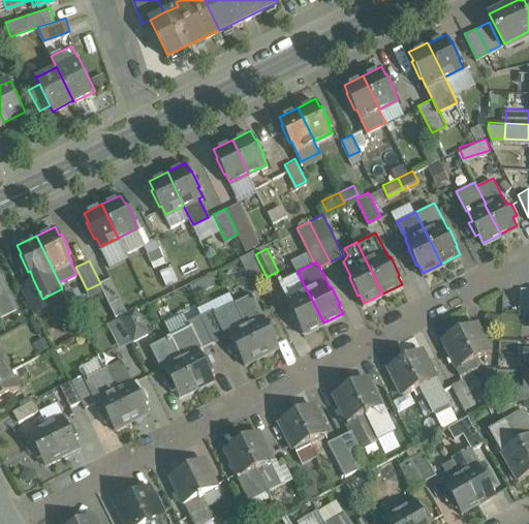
[(0,313),(17,306),(0,271),(0,313)]
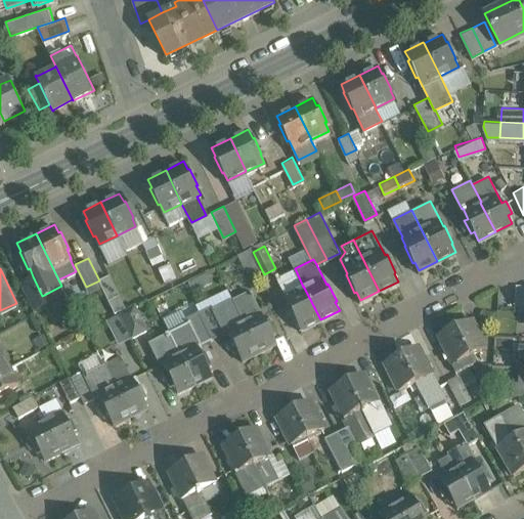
[(303,287),(295,268),(278,276),(277,274),(275,275),(286,295),(285,296),(289,304),(288,304),(296,321),(298,321),(302,330),(302,329),(320,319),(303,286),(303,287)]
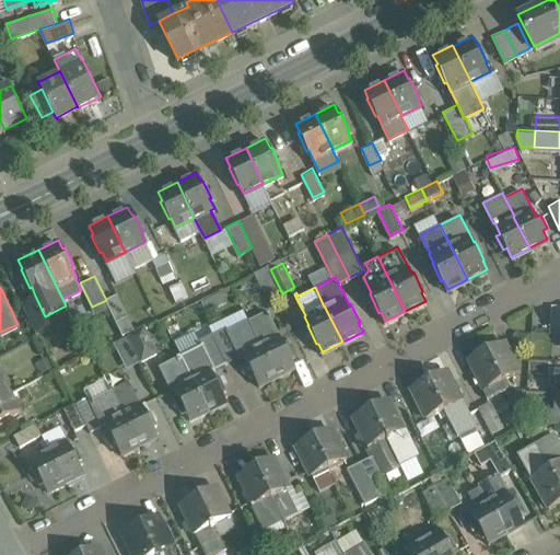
[(117,290),(105,296),(120,332),(132,326),(117,290)]
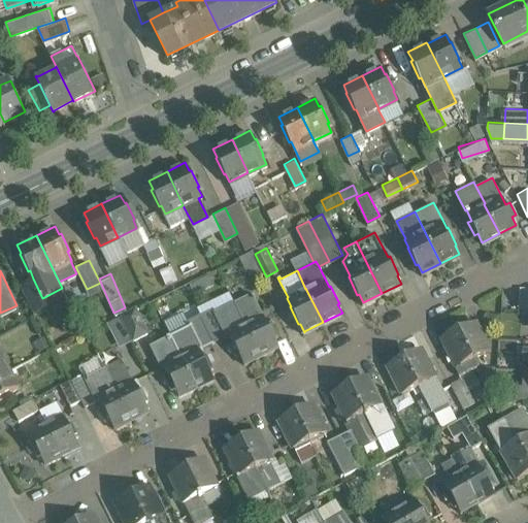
[(33,279),(21,285),(33,311),(47,303),(44,297),(42,298),(33,279)]
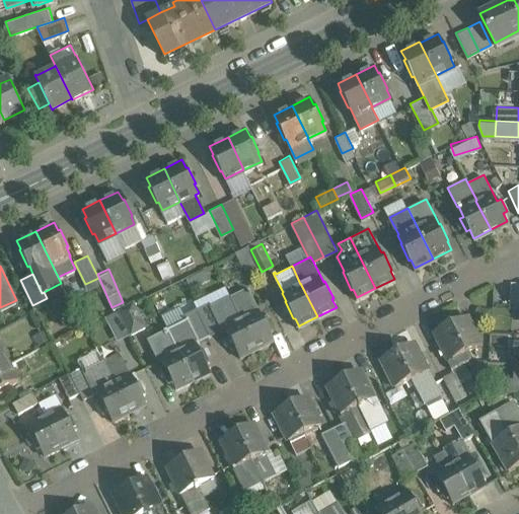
[(258,308),(248,287),(231,295),(256,346),(273,338),(269,329),(273,327),(267,315),(263,317),(258,309),(258,308)]
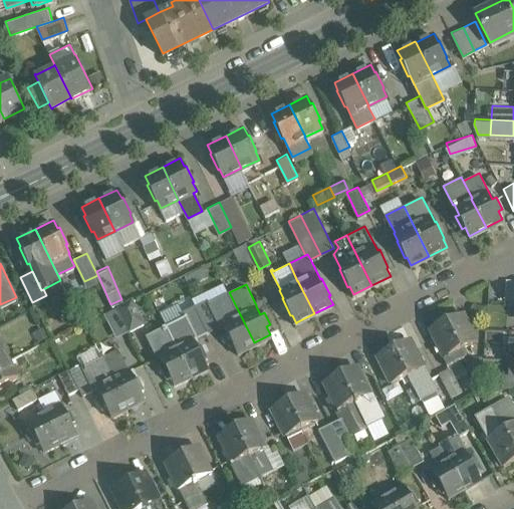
[(254,342),(229,292),(209,302),(208,303),(219,325),(220,325),(223,323),(227,330),(223,332),(229,345),(233,343),(237,351),(254,343),(254,342)]
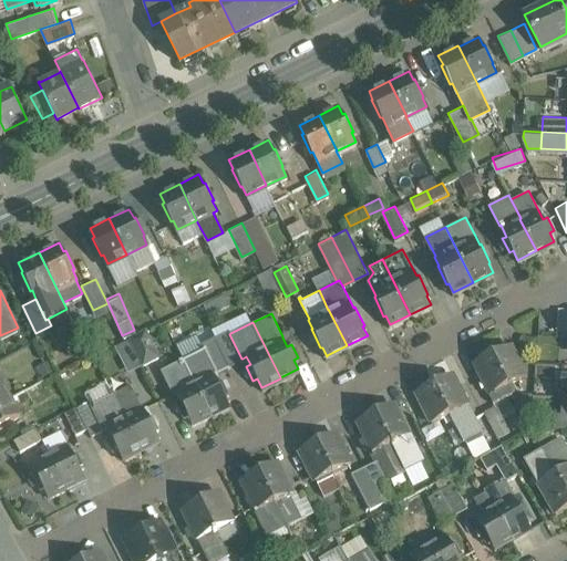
[(145,329),(131,336),(143,363),(158,354),(145,329)]
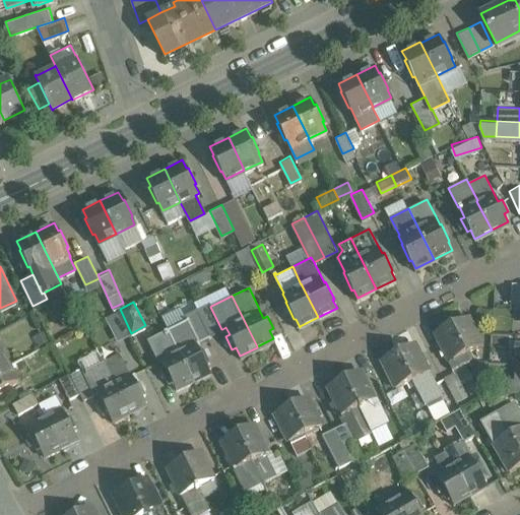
[(209,302),(197,308),(210,335),(221,329),(210,307),(211,306),(209,302)]
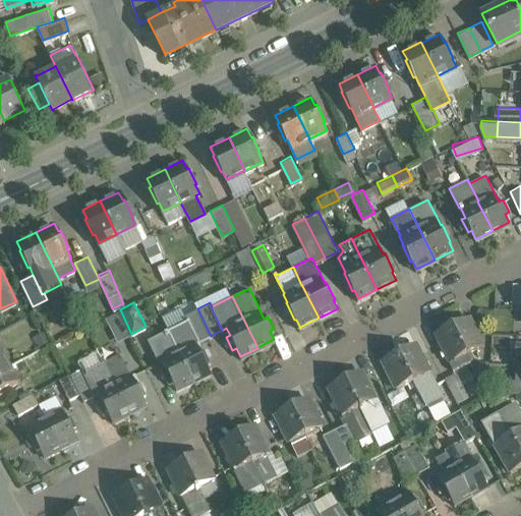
[(211,336),(197,308),(185,314),(187,319),(189,319),(199,341),(211,336)]
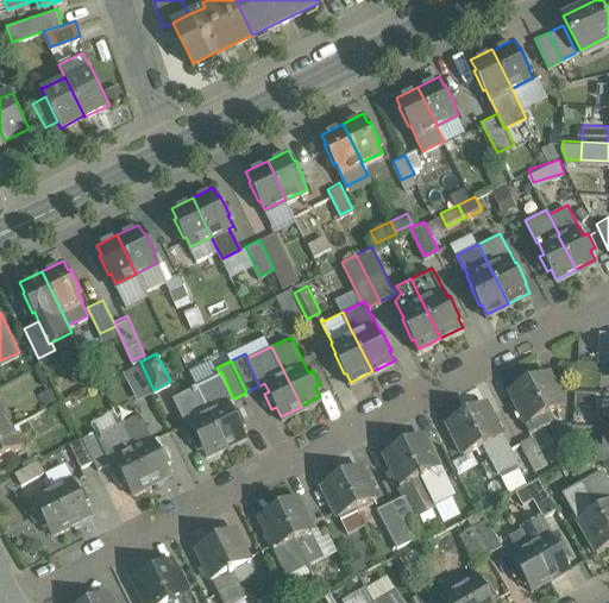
[(547,368),(528,377),(545,410),(564,401),(562,397),(564,396),(554,378),(553,379),(547,368)]
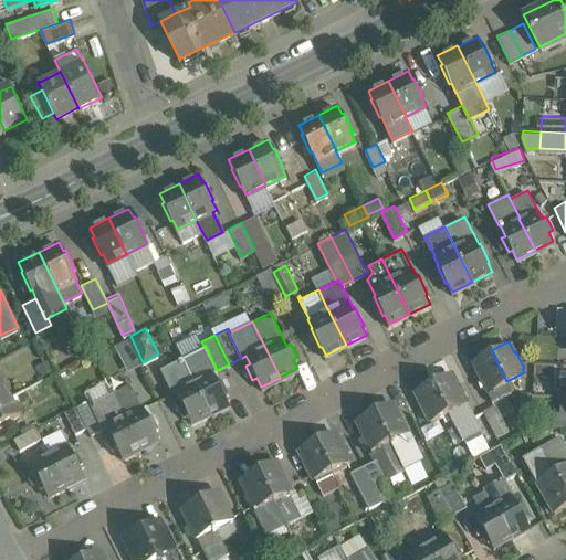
[(217,370),(206,346),(203,346),(182,357),(210,412),(228,403),(223,394),(228,392),(221,379),(217,381),(212,372),(217,370)]
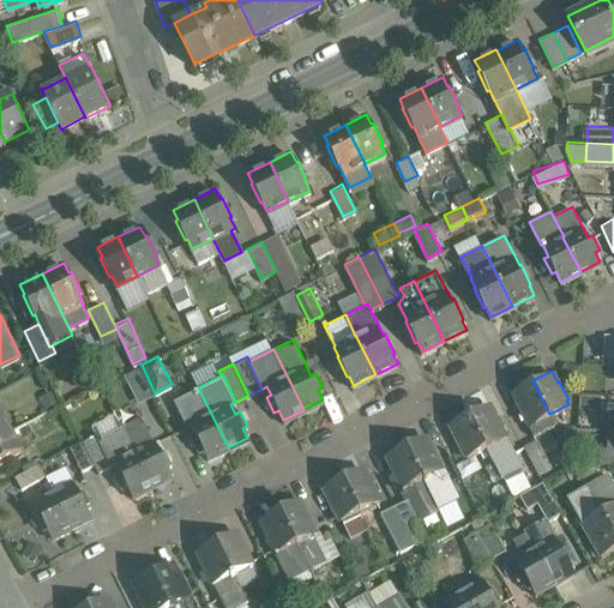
[(533,380),(513,390),(519,402),(517,402),(527,421),(534,434),(554,423),(549,414),(533,380)]
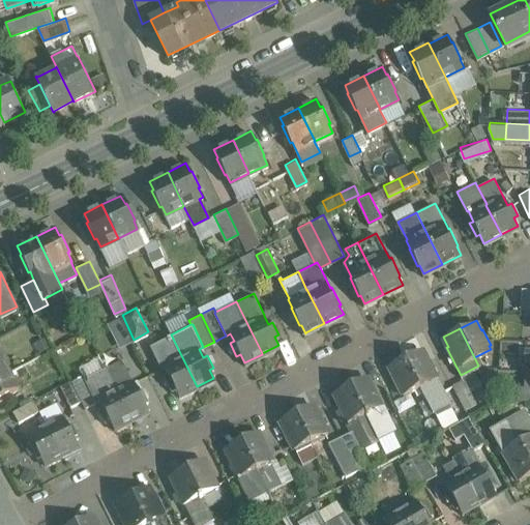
[(197,386),(171,334),(154,343),(166,365),(166,366),(170,373),(166,375),(172,387),(176,386),(180,395),(197,386)]
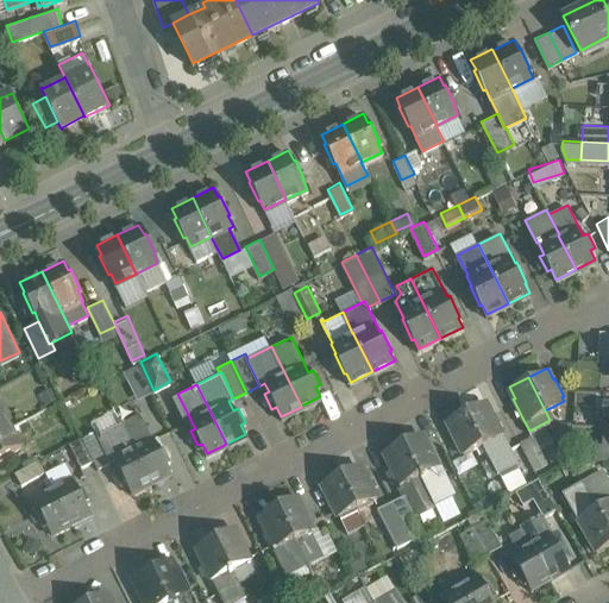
[(491,410),(485,399),(465,408),(482,443),(497,471),(516,462),(500,429),(502,428),(493,409),(491,410)]
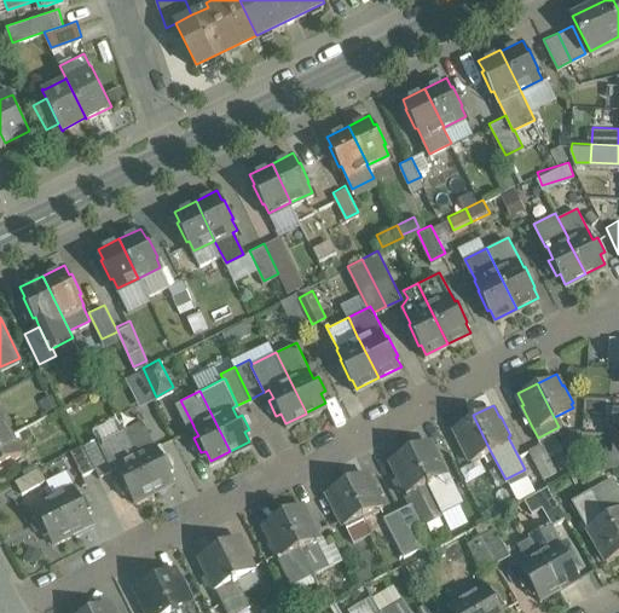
[(0,414),(0,437),(10,432),(0,414)]
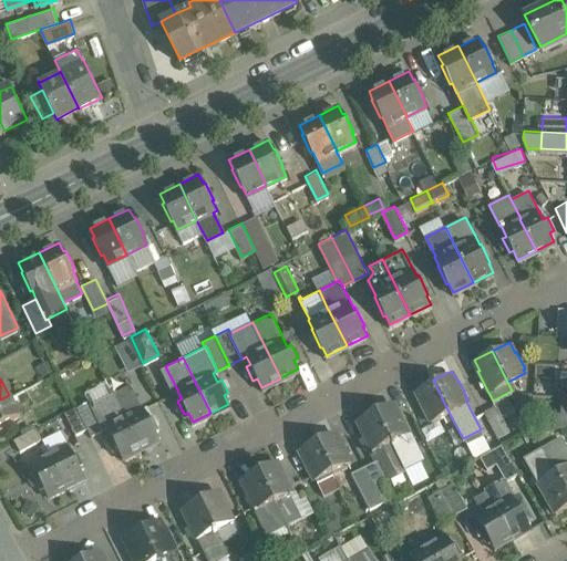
[(449,412),(433,380),(416,388),(422,400),(421,401),(429,417),(430,416),(432,419),(449,412)]
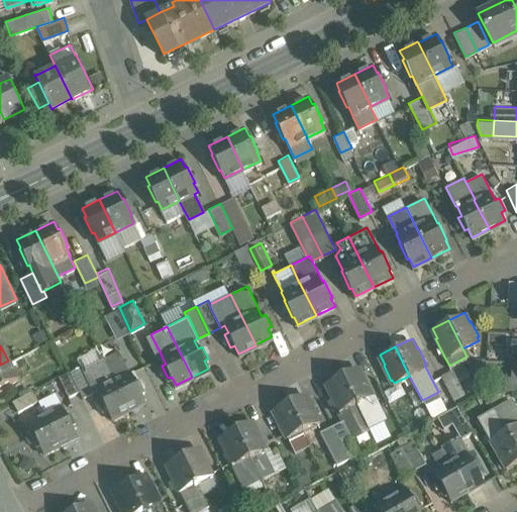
[(505,351),(492,349),(491,359),(504,359),(505,351)]
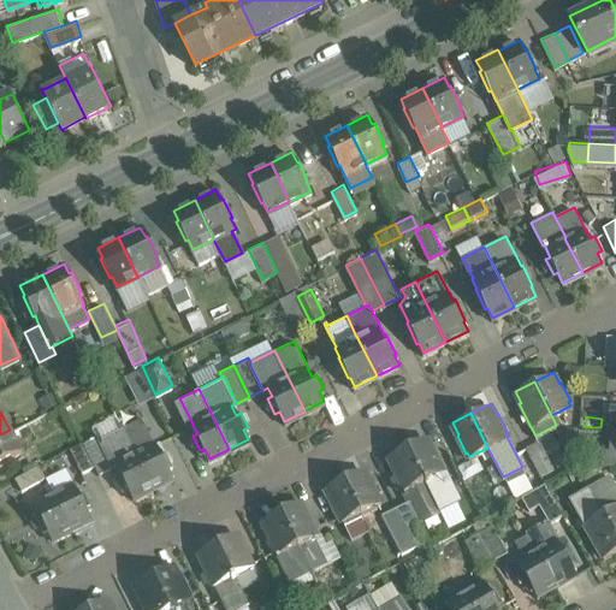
[(154,443),(141,418),(123,426),(153,487),(172,478),(167,467),(172,466),(165,450),(160,452),(155,443),(154,443)]
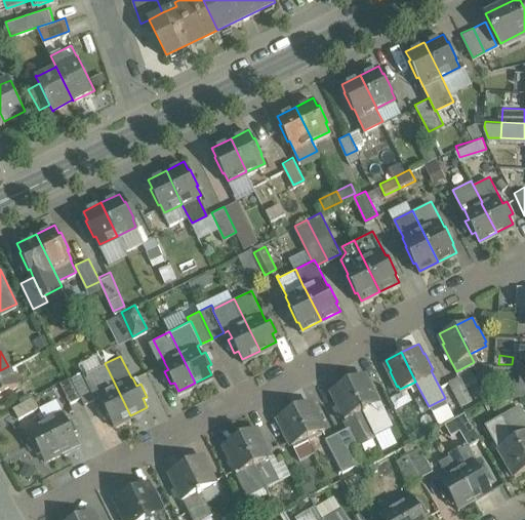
[(130,415),(105,363),(86,372),(84,373),(95,397),(98,395),(103,402),(98,404),(105,417),(110,415),(114,424),(130,415)]
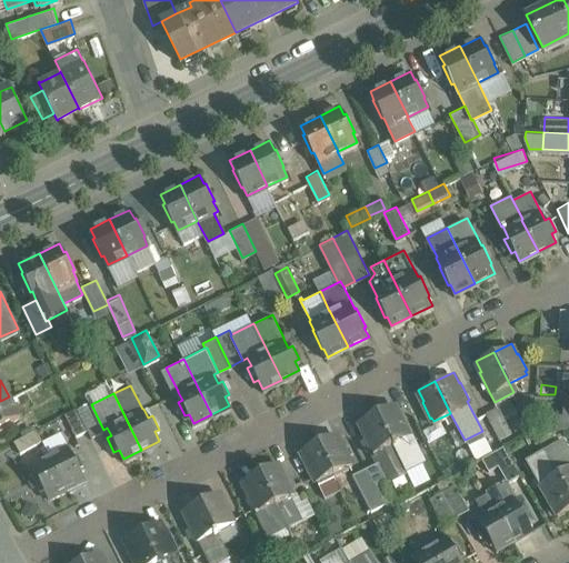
[(9,396),(0,401),(0,429),(12,422),(10,419),(19,414),(9,396)]
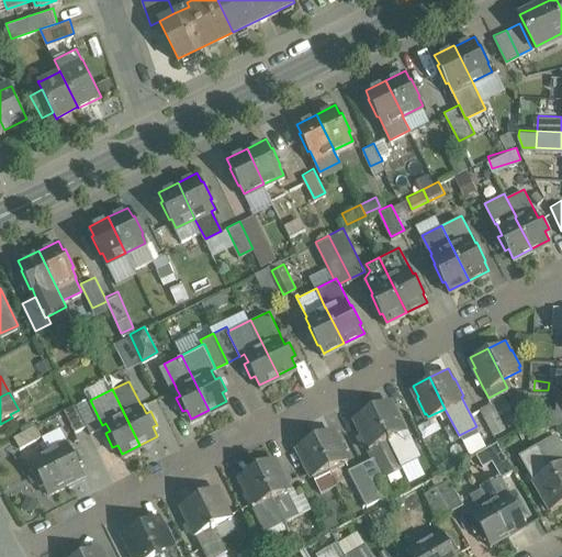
[(90,396),(76,402),(86,422),(90,431),(102,425),(90,400),(92,399),(90,396)]
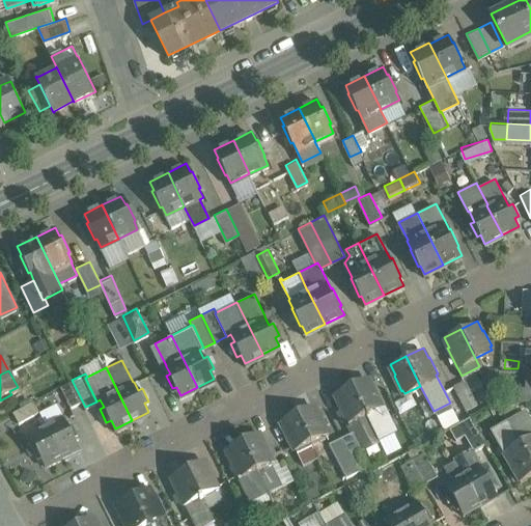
[(373,386),(368,376),(352,384),(379,439),(395,431),(388,415),(383,417),(378,407),(383,405),(381,402),(382,400),(374,385),(373,386)]
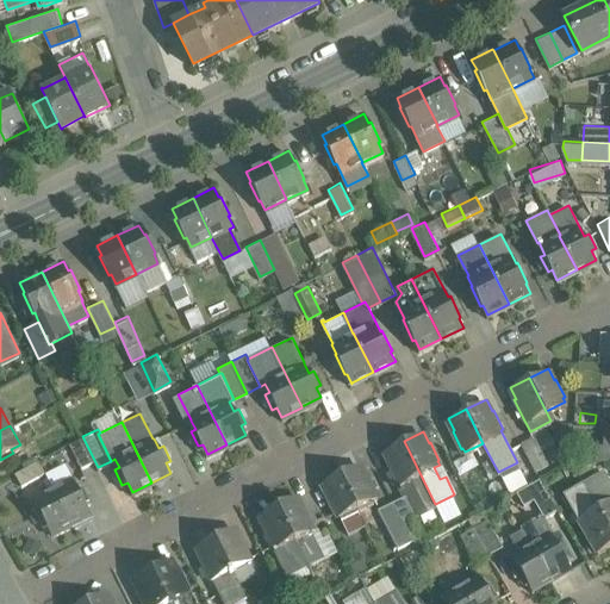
[(534,434),(521,440),(535,468),(548,461),(534,434)]
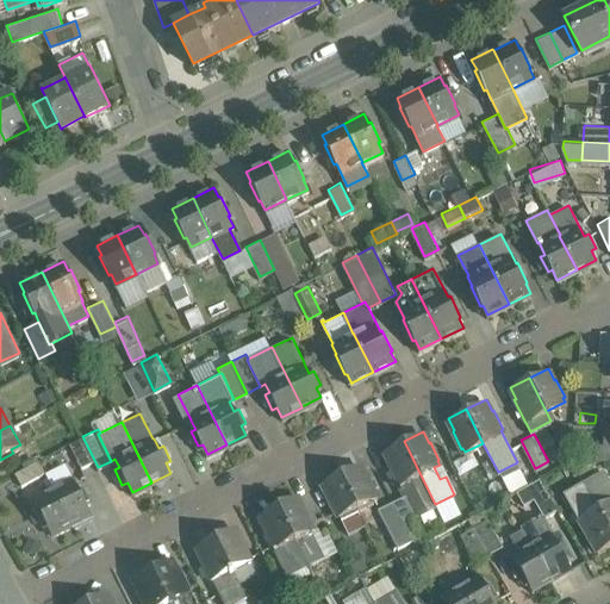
[(81,435),(69,441),(81,465),(93,459),(81,435)]
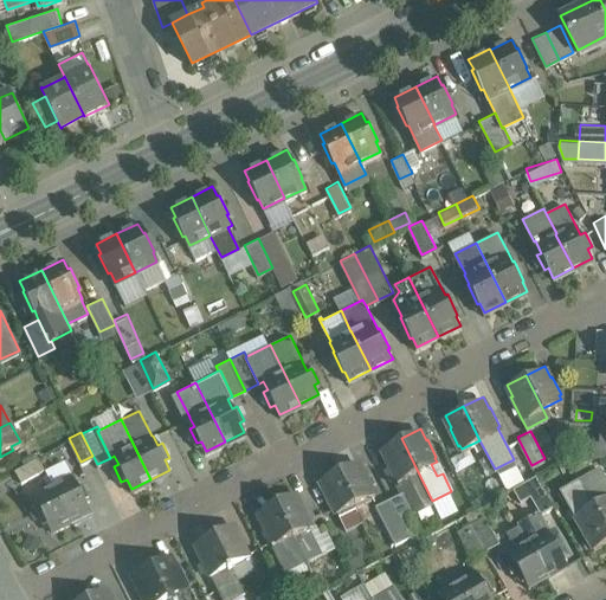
[(401,438),(382,447),(387,458),(386,460),(395,478),(397,477),(399,481),(397,482),(399,484),(400,484),(404,490),(404,491),(406,490),(416,509),(432,501),(401,438)]
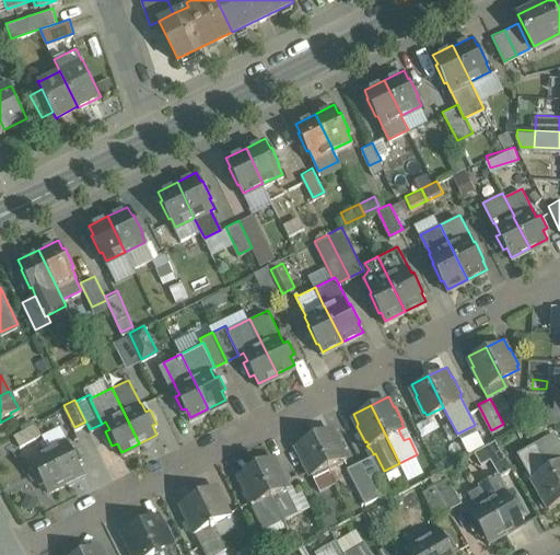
[(553,408),(535,407),(534,421),(559,423),(559,409),(553,409),(553,408)]
